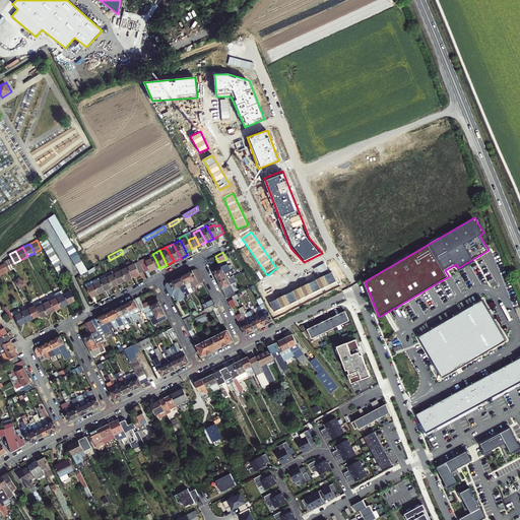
[(155,259),(152,254),(141,259),(146,270),(151,268),(148,263),(155,259)]
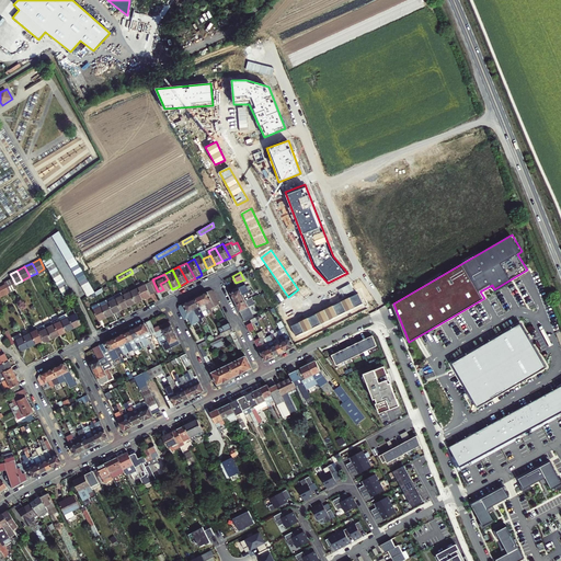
[(15,284),(12,277),(4,282),(6,284),(9,292),(16,288),(14,284),(15,284)]
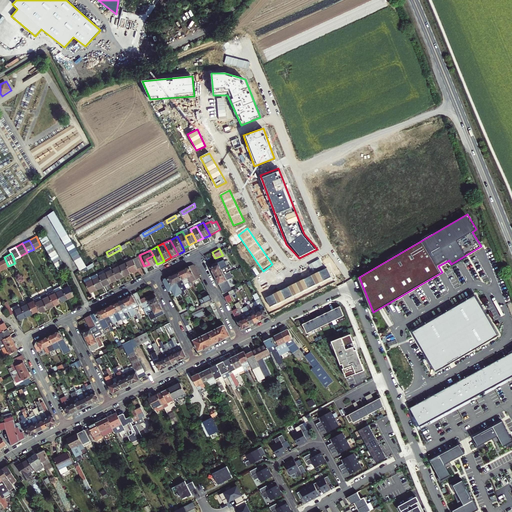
[(132,272),(144,266),(139,255),(130,259),(128,256),(125,258),(127,262),(132,272)]
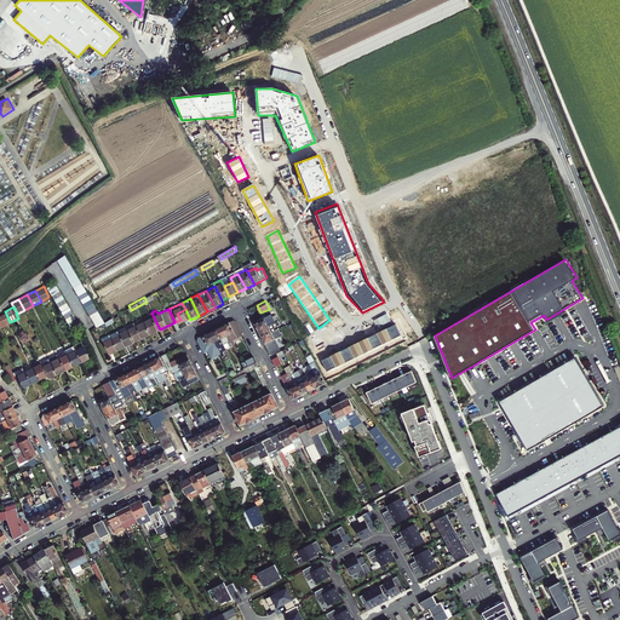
[(182,323),(190,320),(185,309),(177,314),(181,320),(182,323)]
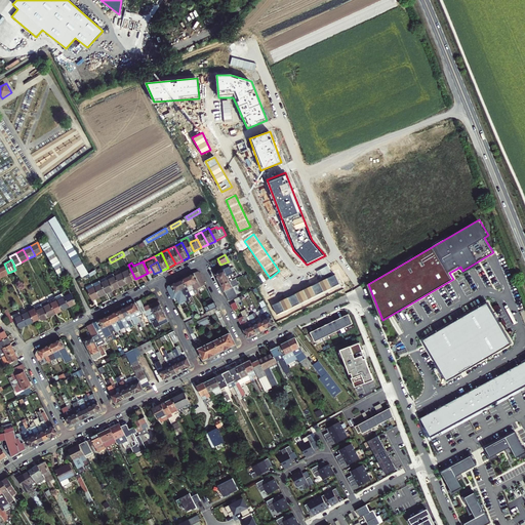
[(8,273),(5,266),(0,268),(0,274),(2,278),(3,281),(10,277),(8,273)]
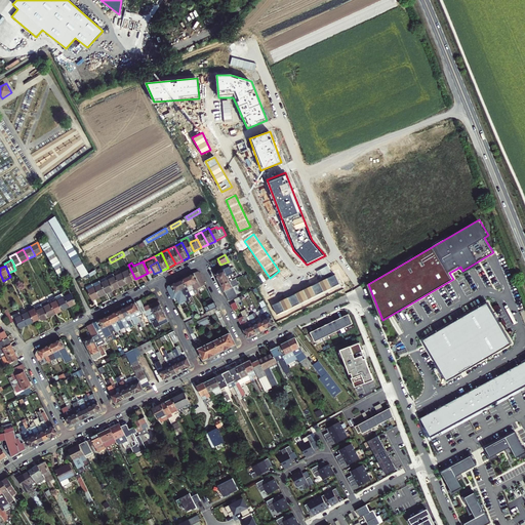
[(218,280),(228,276),(232,274),(234,273),(231,268),(229,269),(228,268),(224,270),(224,271),(216,275),(218,280)]
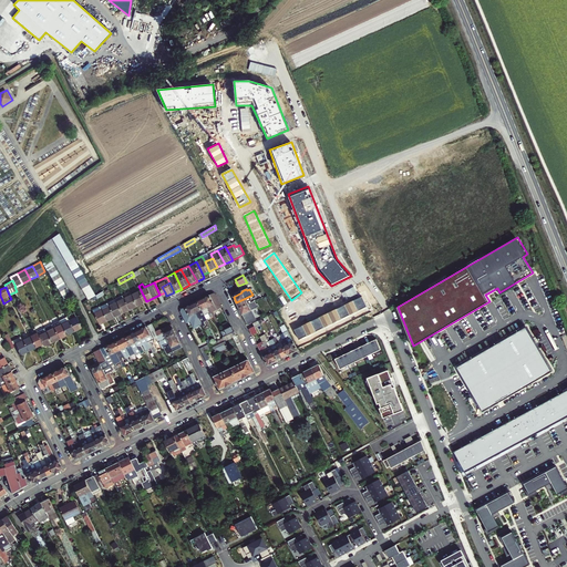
[(141,290),(133,294),(138,305),(146,301),(141,290)]
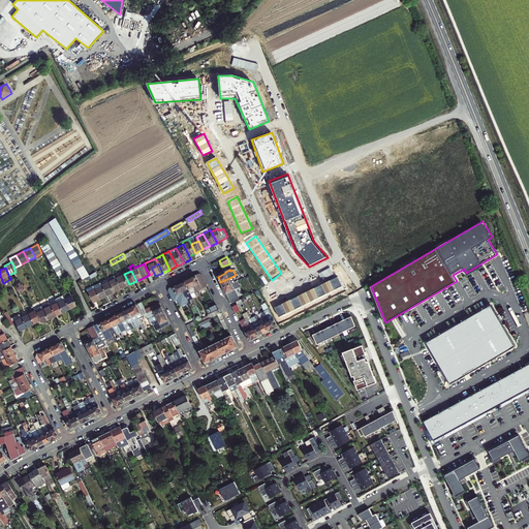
[(124,274),(118,277),(123,287),(129,284),(124,274)]
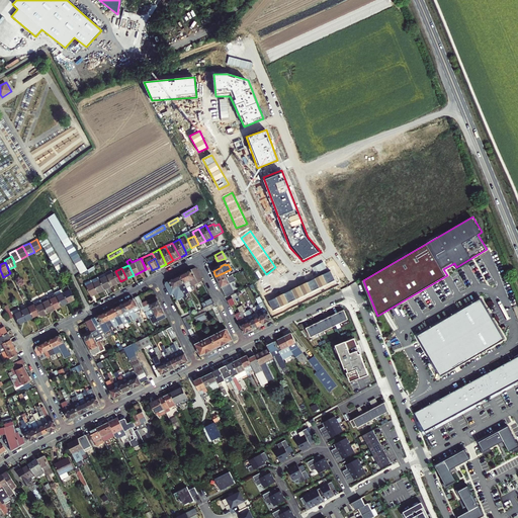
[(194,268),(186,272),(193,286),(196,285),(193,279),(200,276),(197,270),(194,268)]
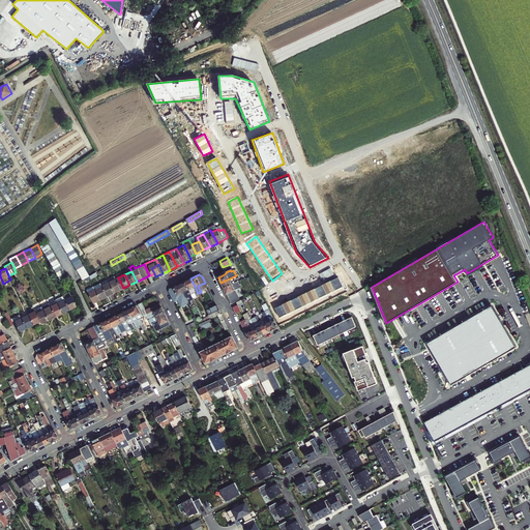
[(118,277),(110,281),(116,291),(123,288),(118,277)]
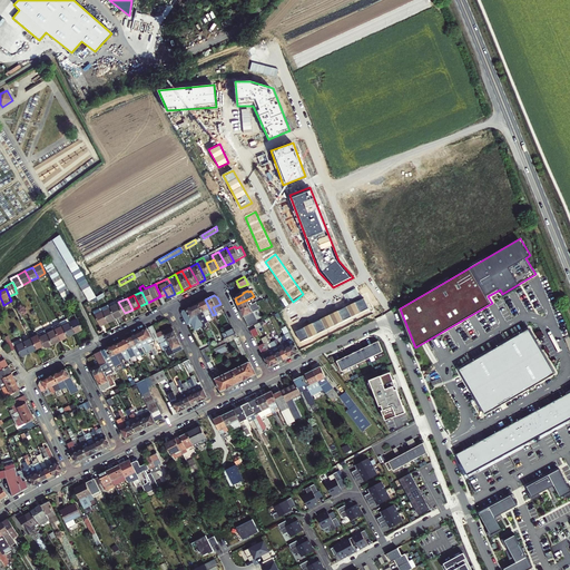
[(370,308),(364,298),(295,331),(301,342),(370,308)]
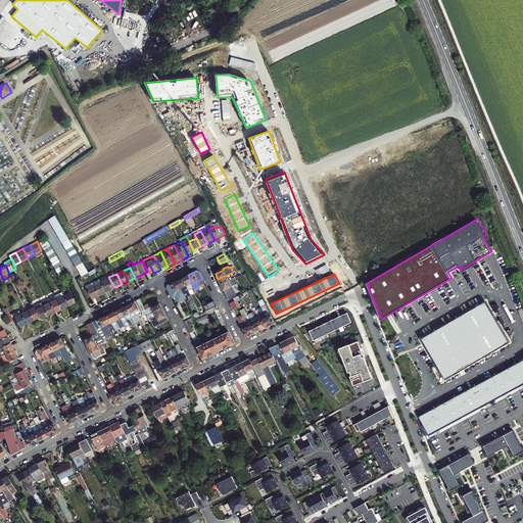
[(188,275),(183,278),(187,287),(190,285),(193,290),(195,289),(188,275)]
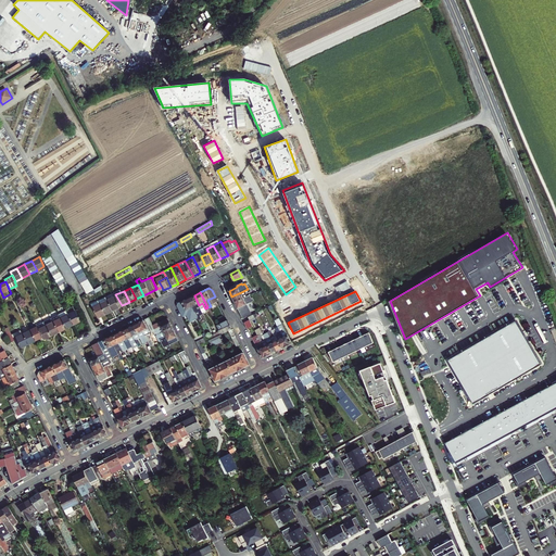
[(235,302),(244,298),(241,292),(231,297),(235,302)]
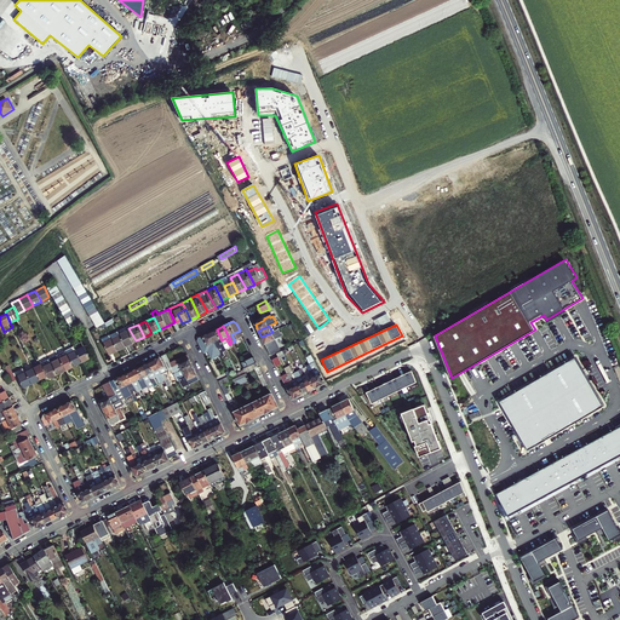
[(128,328),(121,332),(127,345),(136,340),(128,328)]
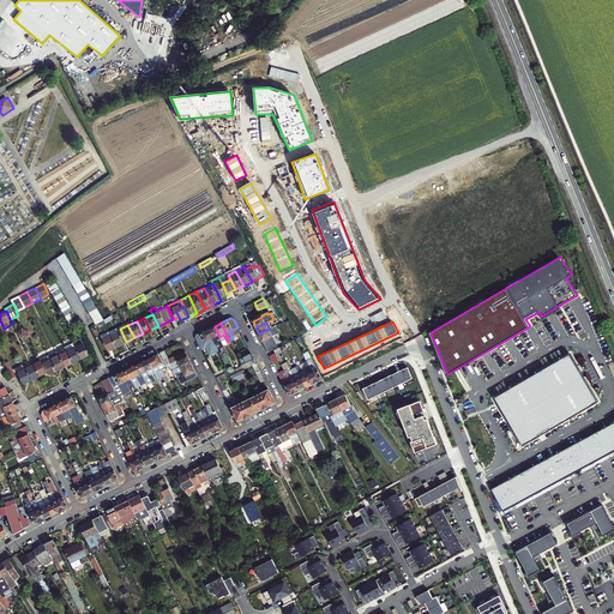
[(269,351),(274,349),(272,345),(277,343),(274,336),(281,332),(277,325),(270,329),(259,333),(269,351)]
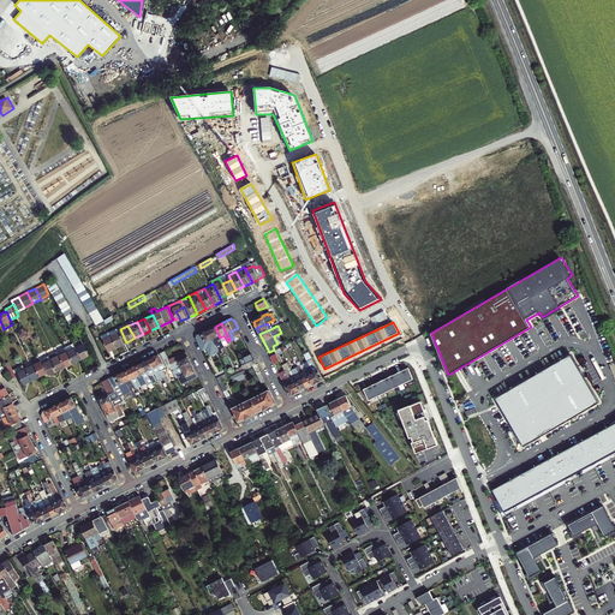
[(215,327),(208,330),(216,346),(220,345),(216,339),(220,338),(215,327)]
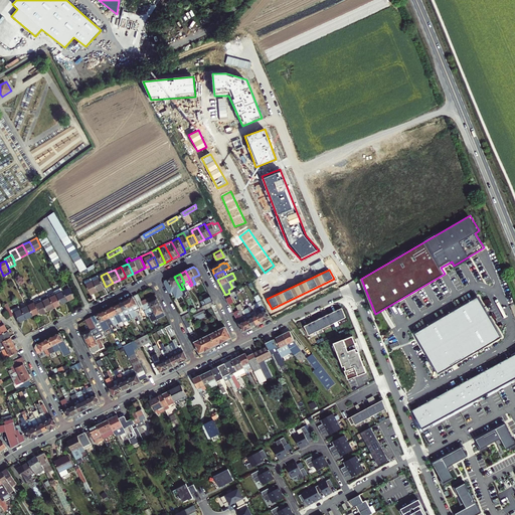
[(101,276),(93,280),(99,290),(106,287),(101,276)]
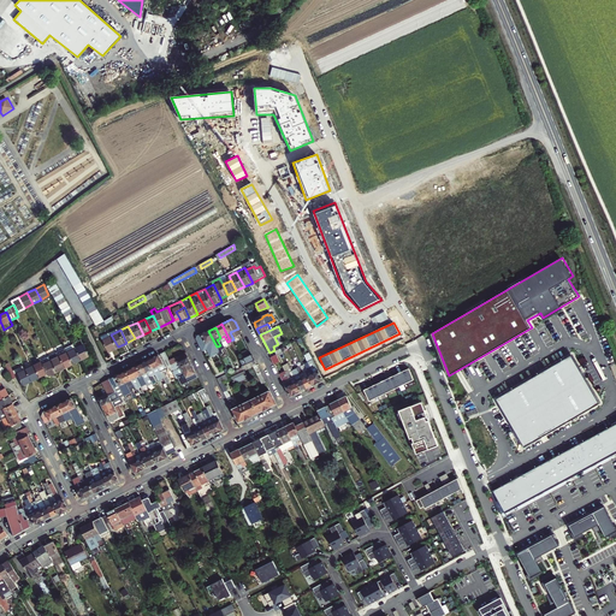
[(217,347),(208,331),(199,336),(197,341),(205,353),(208,350),(213,357),(220,354),(217,347)]
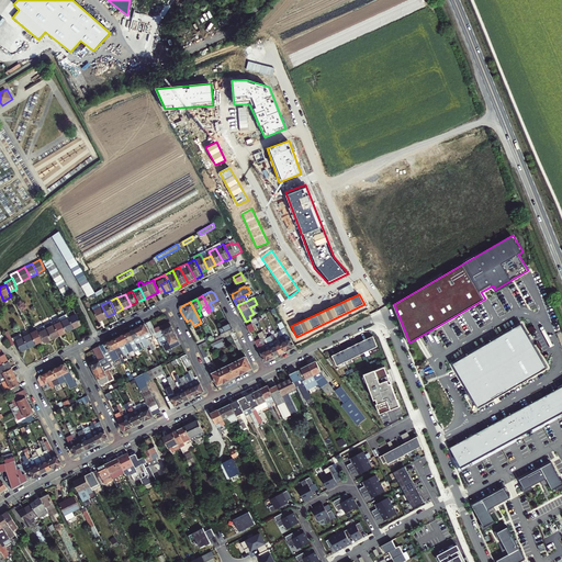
[(101,319),(108,316),(101,305),(96,308),(101,319)]
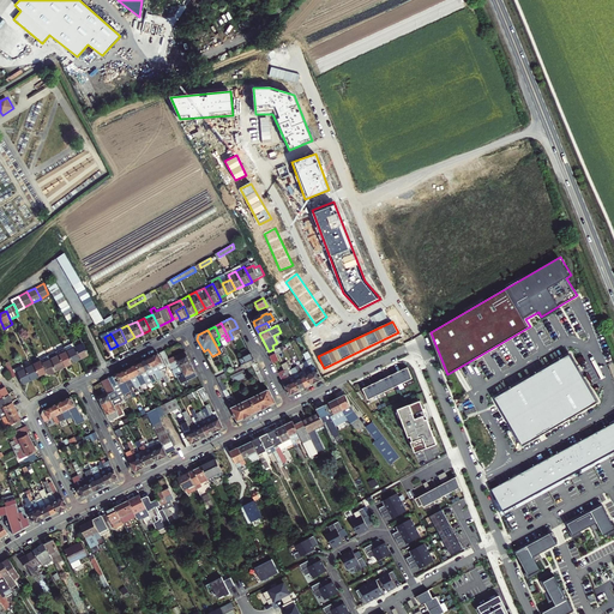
[(224,345),(230,342),(229,339),(227,341),(223,335),(220,337),(224,345)]
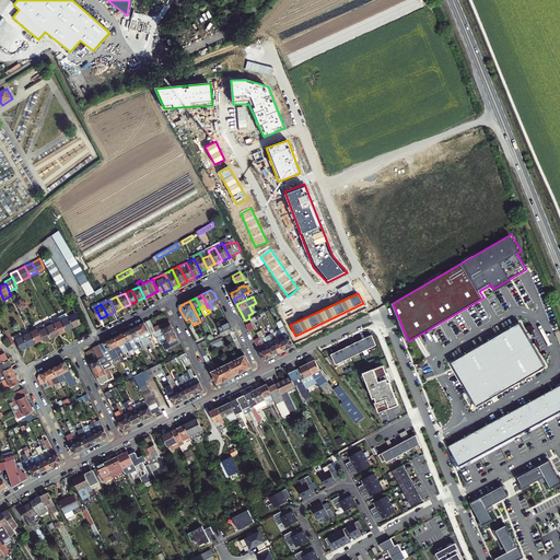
[(74,310),(68,313),(76,326),(82,323),(74,310)]
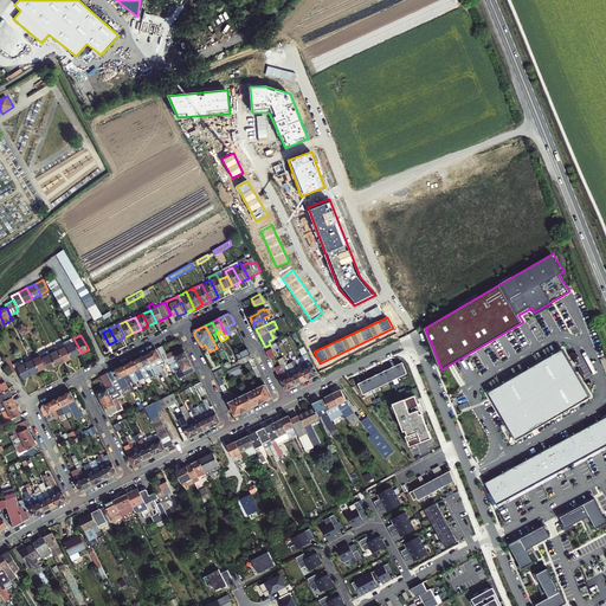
[(73,339),(66,343),(73,358),(82,353),(73,339)]
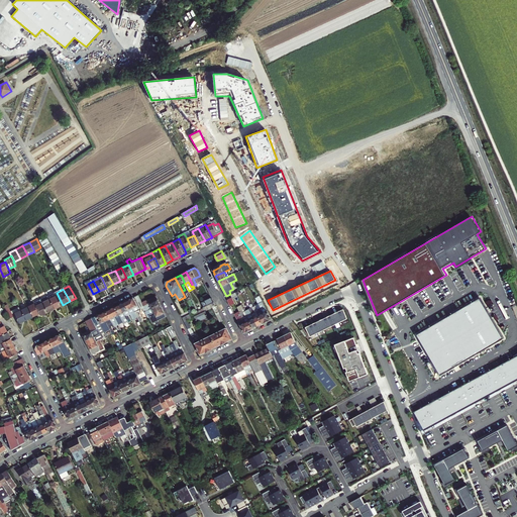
[(49,296),(56,308),(63,305),(57,293),(49,296)]
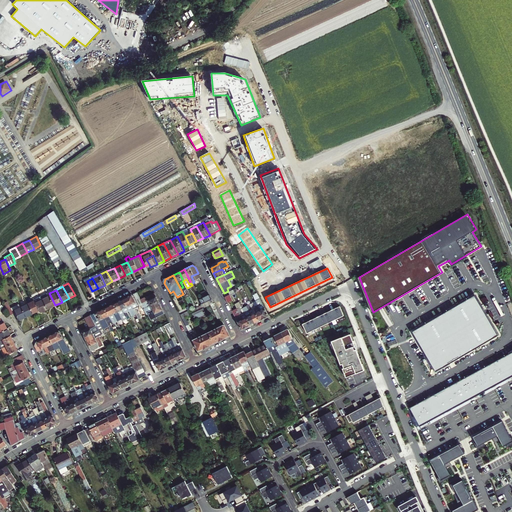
[(137,291),(134,293),(142,309),(144,308),(145,311),(149,309),(147,306),(146,307),(142,299),(137,291)]
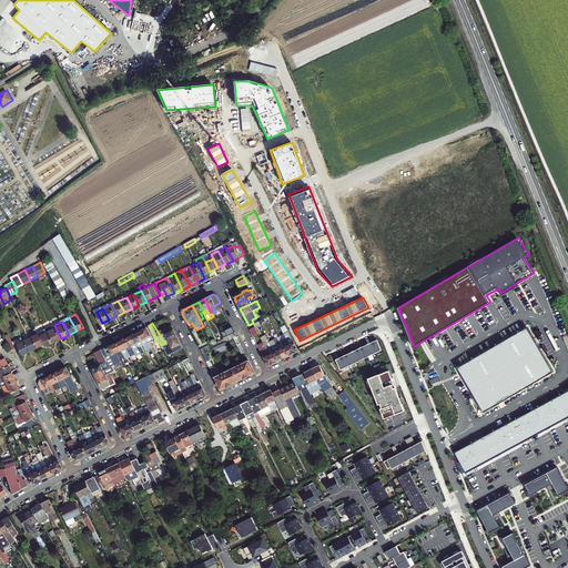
[(163,340),(168,337),(176,333),(172,324),(158,332),(162,341),(163,340)]
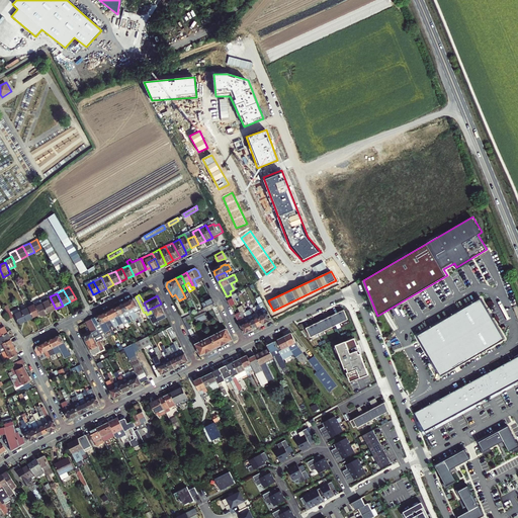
[(50,296),(44,300),(50,313),(56,309),(50,296)]
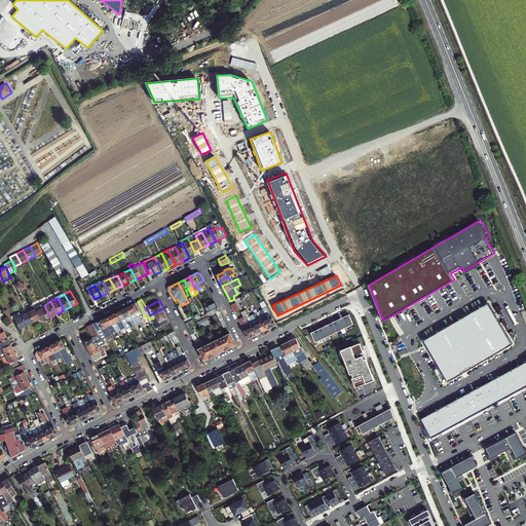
[(136,302),(132,304),(136,313),(140,310),(136,302)]
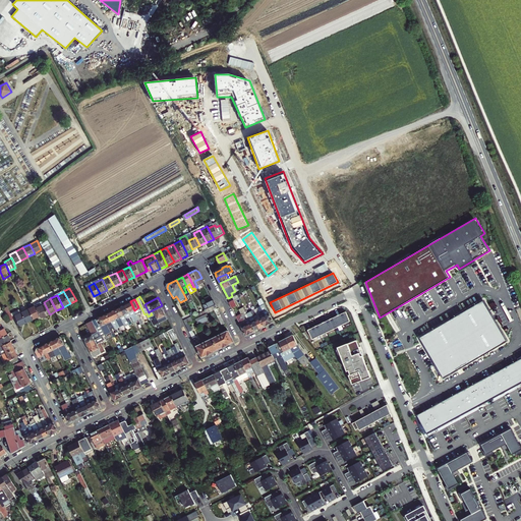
[(216,305),(214,300),(204,305),(206,310),(216,305)]
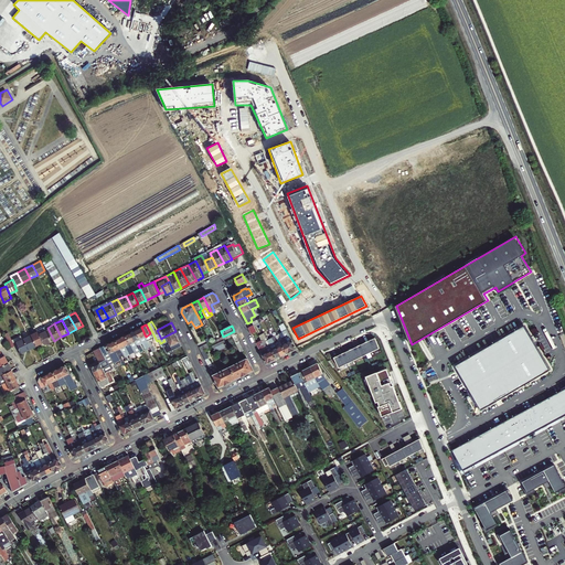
[(136,330),(140,339),(146,337),(141,327),(136,330)]
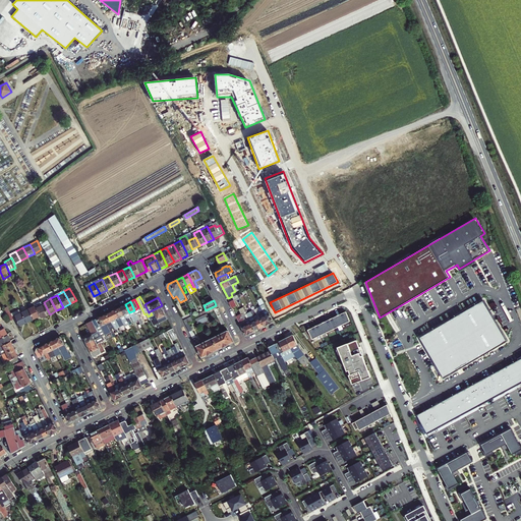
[(508,341),(485,301),(421,338),(445,379),(508,341)]
